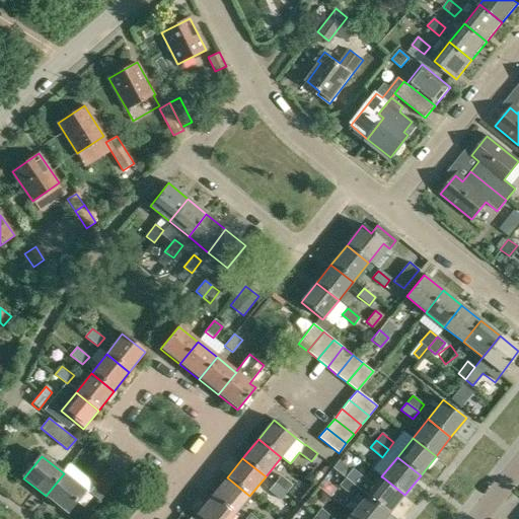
[(346,477),(346,478),(357,488),(363,479),(340,461),(334,468),(346,477)]
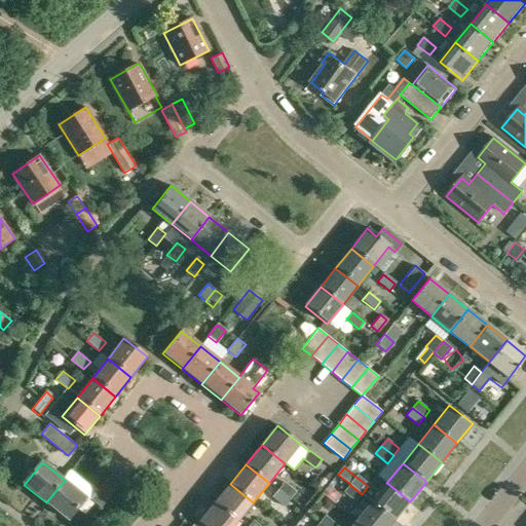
[(101,508),(122,482),(112,474),(90,499),(101,508)]
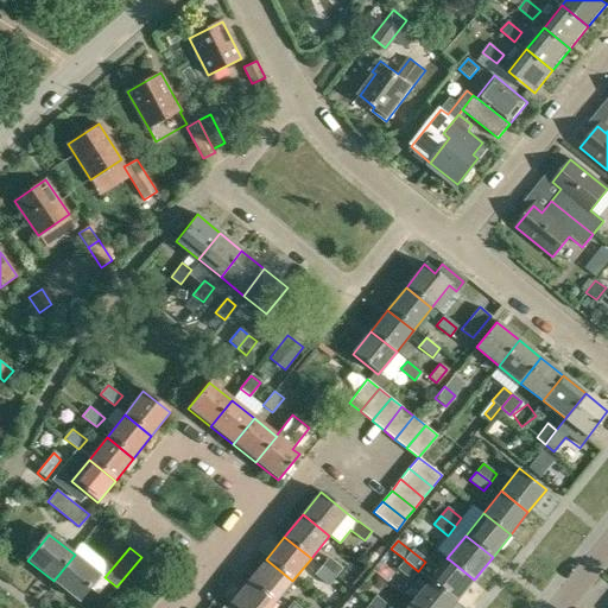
[(75,555),(54,581),(80,602),(101,576),(75,555)]
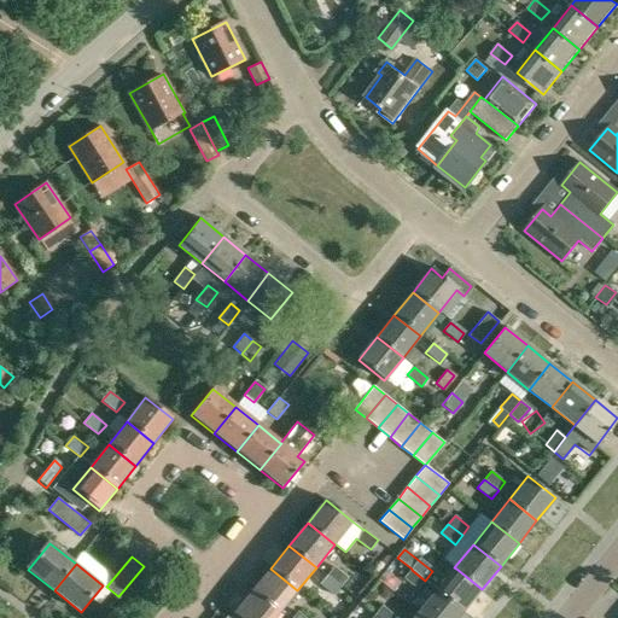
[(334,566),(326,576),(340,587),(349,577),(334,566)]
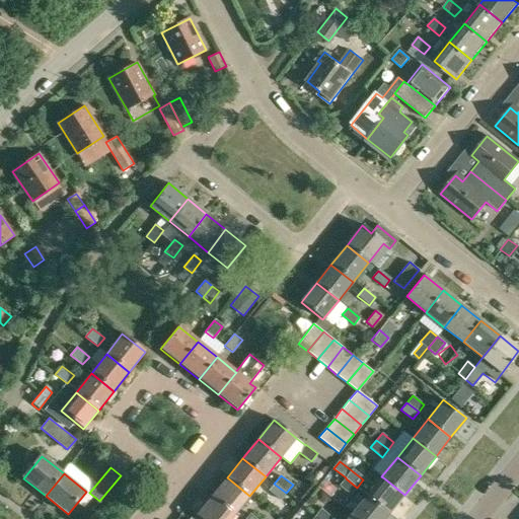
[(381,476),(366,496),(389,514),(404,495),(383,477),(381,476)]
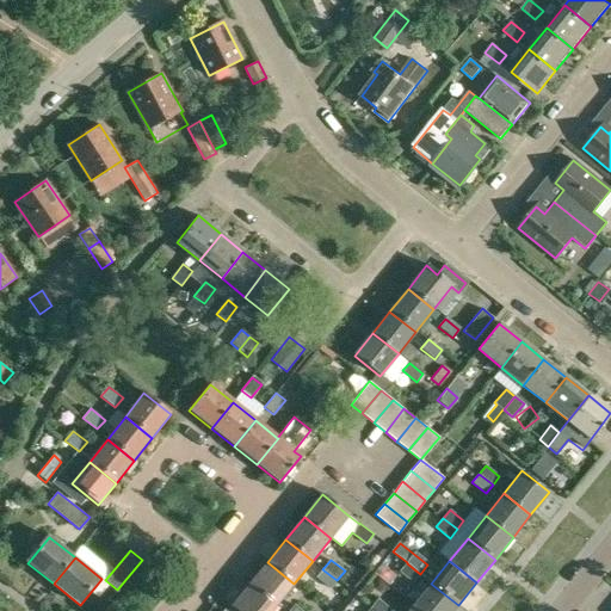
[(267,562),(250,585),(276,606),(294,584),(267,562)]
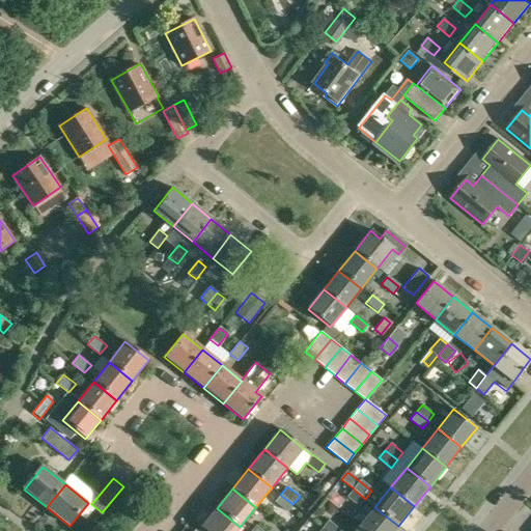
[(365,499),(354,490),(347,497),(359,506),(365,499)]
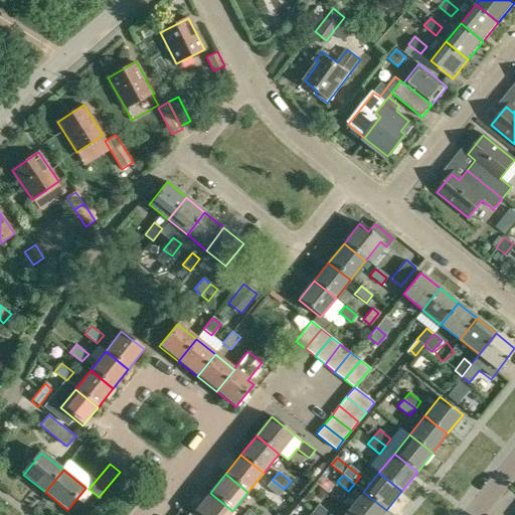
[(284,489),(272,480),(267,487),(279,496),(284,489)]
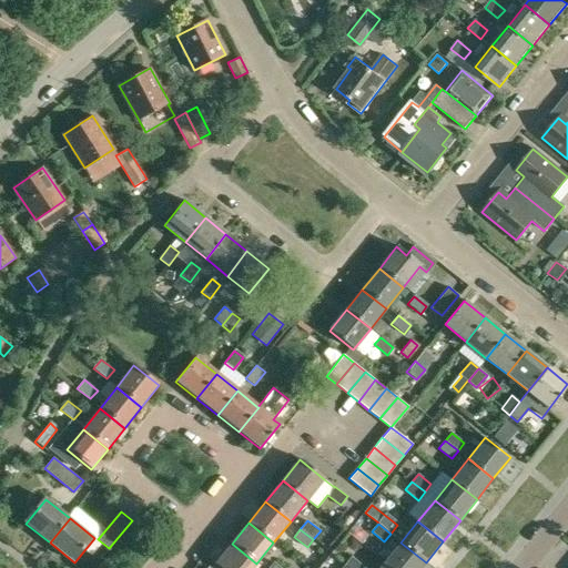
[(401,543),(384,564),(389,567),(422,567),(426,563),(401,543)]
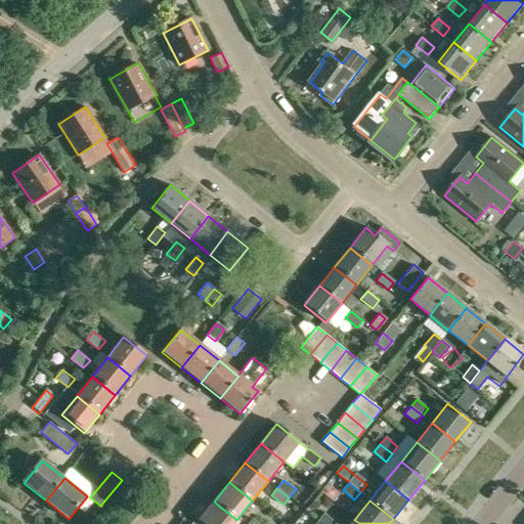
[(232,523),(236,520),(214,501),(199,521),(202,523),(232,523)]
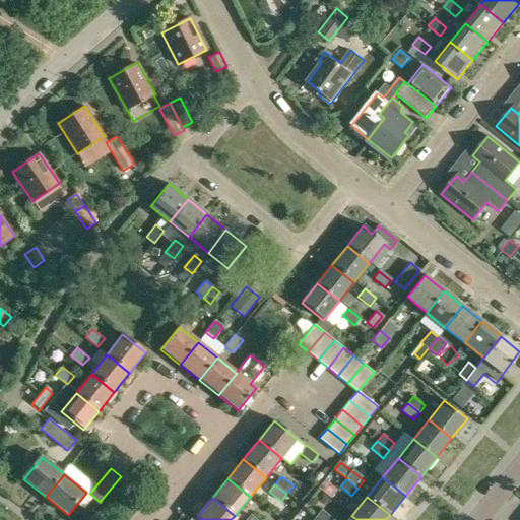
[(322,511),(316,518),(319,519),(332,519),(333,519),(322,511)]
